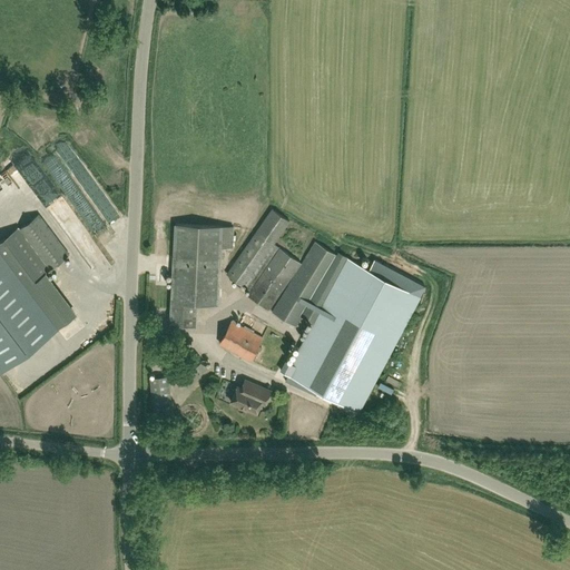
[(290,220),(272,208),(227,274),(249,290),(247,295),(268,310),(301,263),(274,243),(290,220)]
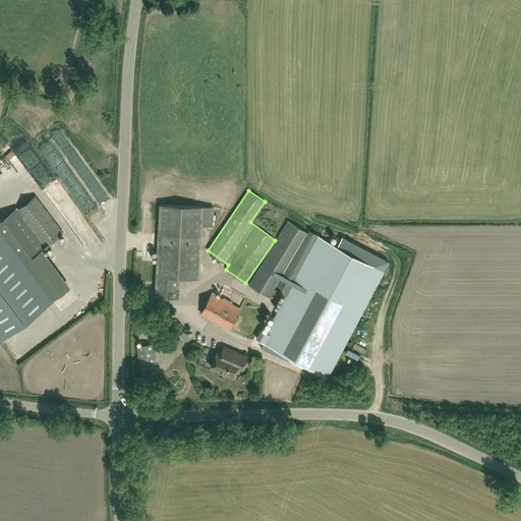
[(0,339),(51,301),(22,264),(63,233),(35,196),(17,210),(16,209),(0,221),(0,339)]
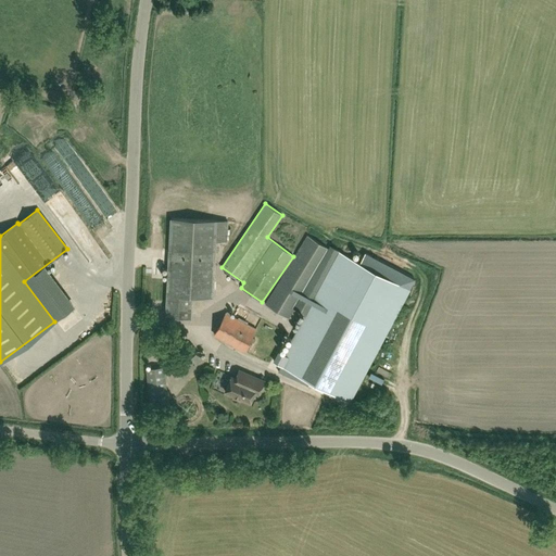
[(227,222),(217,220),(172,217),(166,316),(190,317),(191,295),(213,297),(216,241),(226,242),(227,222)]
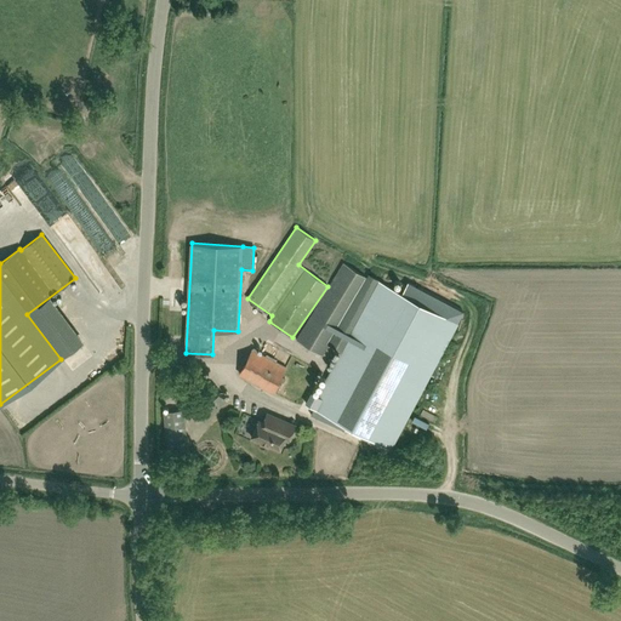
[(341,422),(364,434),(392,449),(465,312),(408,283),(403,294),(380,281),(370,277),(369,279),(343,263),(297,341),(322,355),(329,345),(342,352),(319,396),(312,392),(306,403),(313,408),(341,422)]
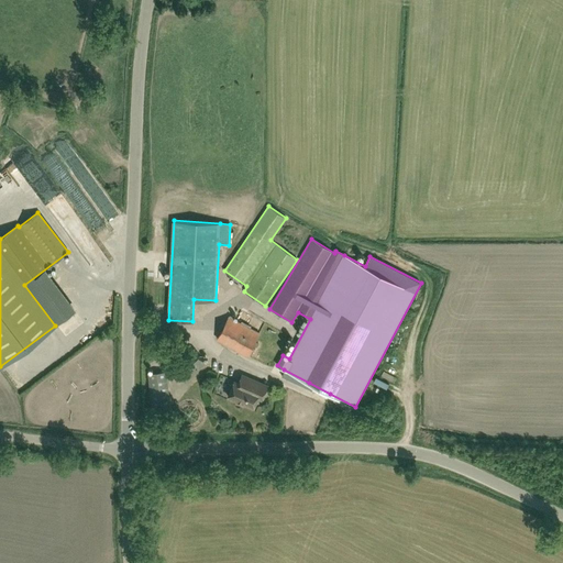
[(240,310),(236,318),(260,329),(263,322),(240,310)]
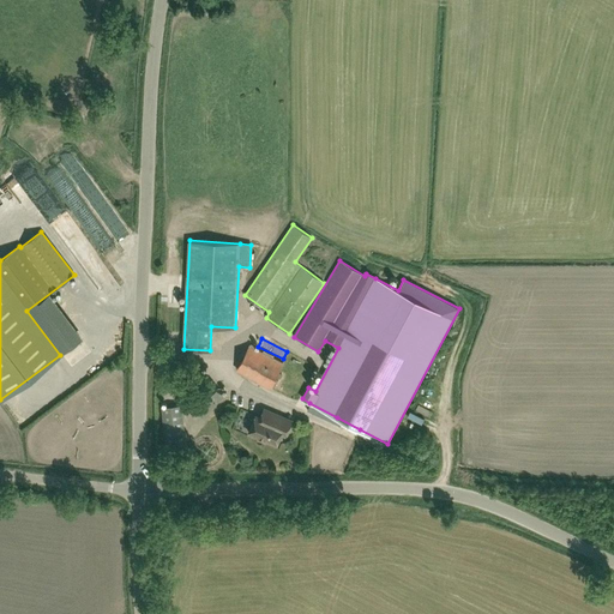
[(236,369),(258,380),(257,381),(270,387),(283,363),(250,345),(236,369)]
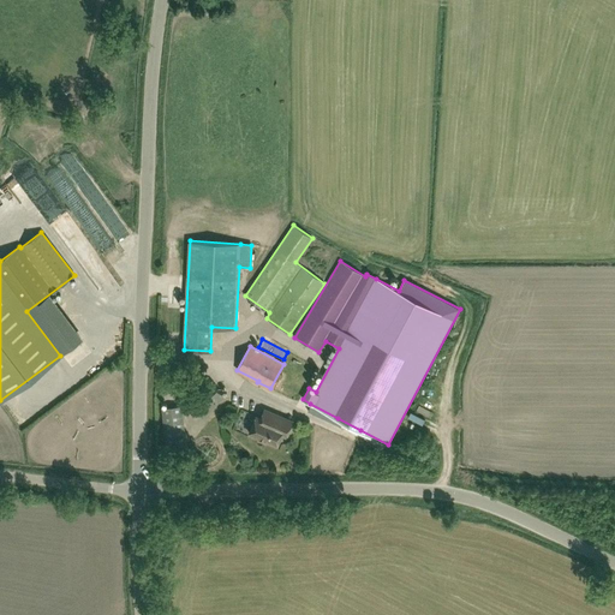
[(186,400),(203,417),(225,395),(208,378),(186,400)]
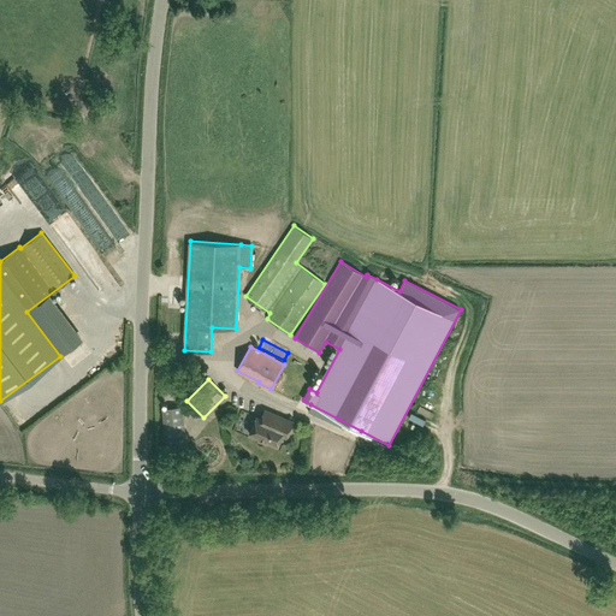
[(187,444),(181,407),(163,409),(167,446),(187,444)]
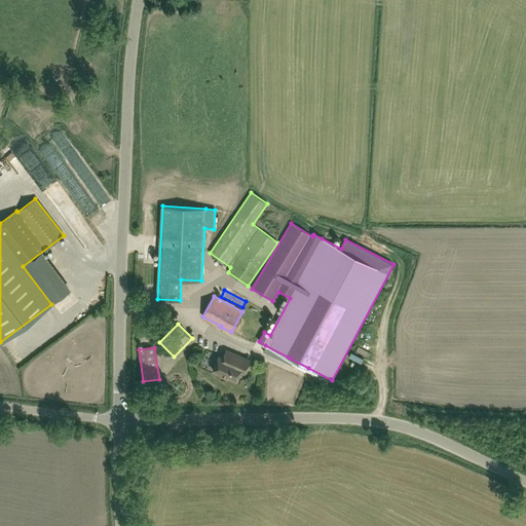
[(236,380),(239,373),(243,374),(246,369),(249,361),(226,350),(223,358),(219,355),(213,370),(236,380)]
